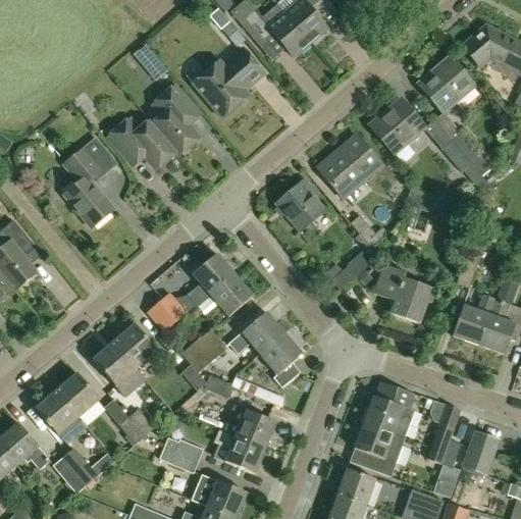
[(281,0),(277,3),(310,42),(326,27),(310,6),(318,0),(281,0)]
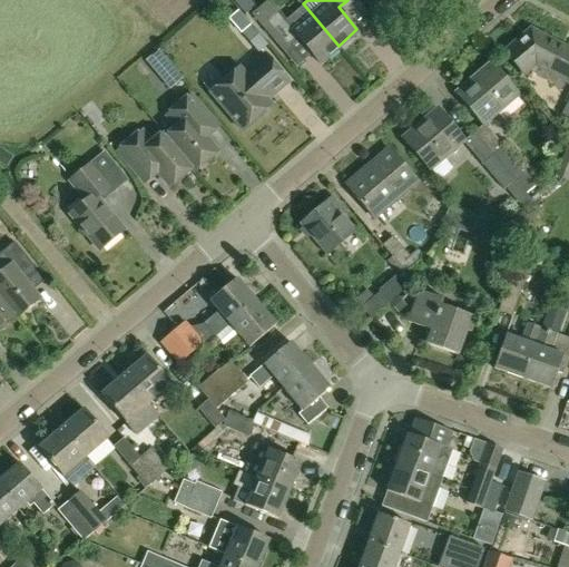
[(276,8),(260,22),(281,48),(287,42),(298,33),(321,60),(339,46),(303,3),(294,12),(285,19),(278,10),(276,8)]
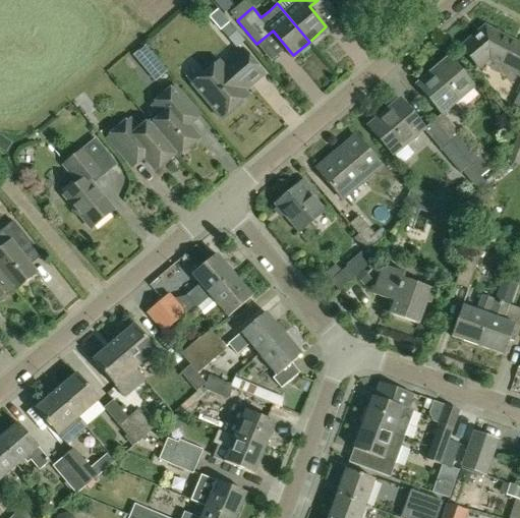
[(206,13),(218,26),(226,19),(215,6),(206,13)]
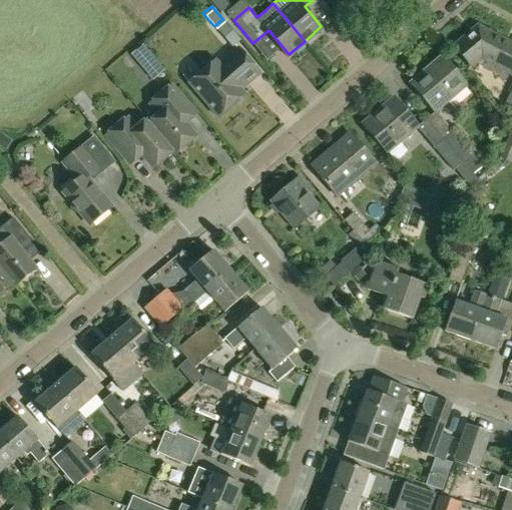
[(229,40),(236,35),(224,21),(217,27),(229,40)]
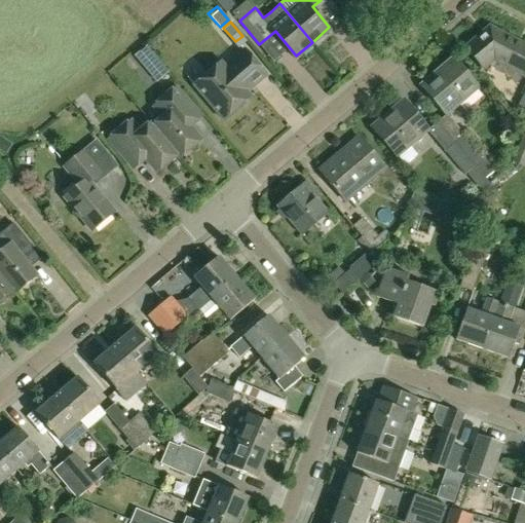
[(524,42),(489,25),(464,45),(483,67),(493,59),(524,74),(524,72),(524,42)]
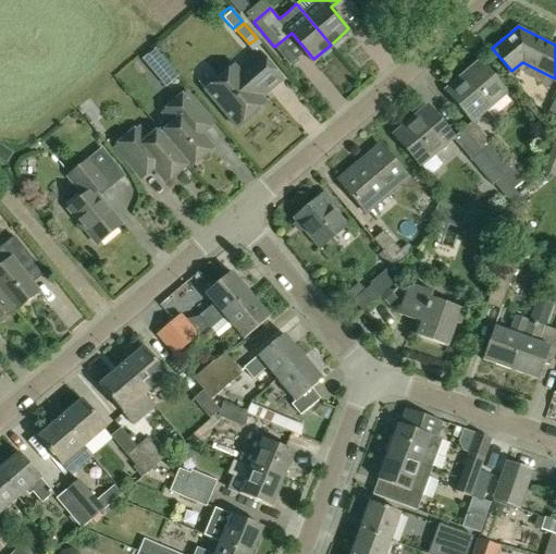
[(162,84),(175,73),(152,45),(139,56),(162,84)]
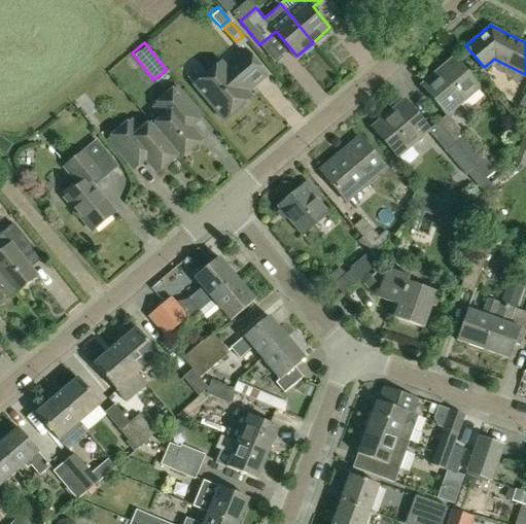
[(250,94),(244,88),(252,80),(254,81),(266,71),(245,47),(225,64),(221,59),(195,81),(224,116),(250,94)]
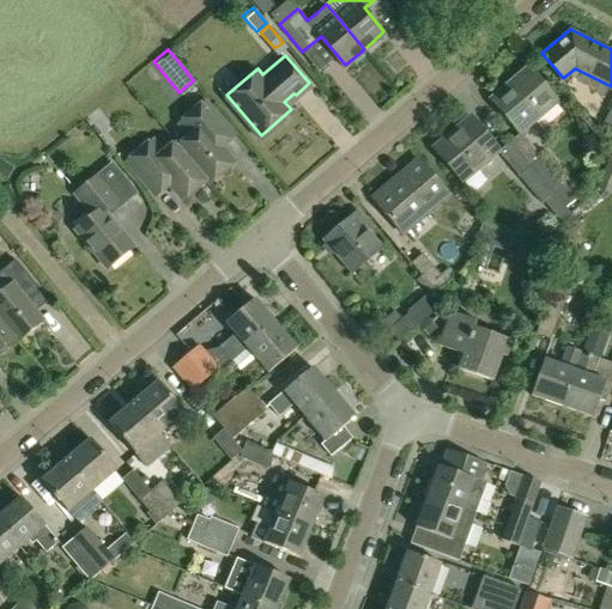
[(520,131),(521,131),(557,101),(527,66),(491,96),(520,131)]
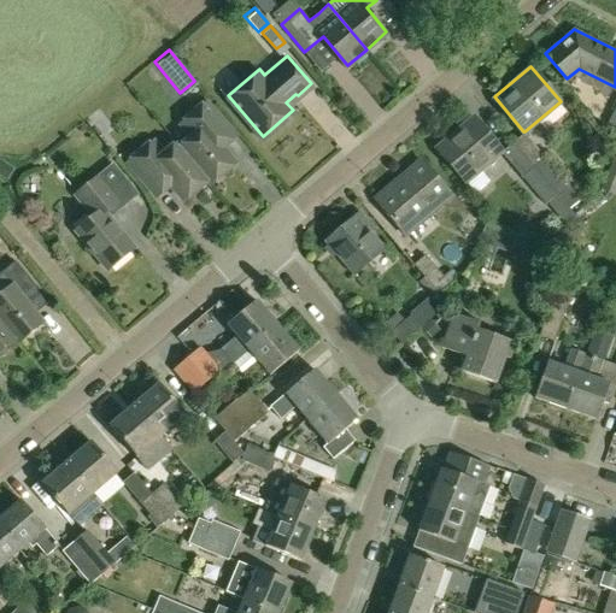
[(180,145),(206,178),(209,182),(234,160),(213,137),(227,125),(205,101),(181,122),(192,134),(180,145)]
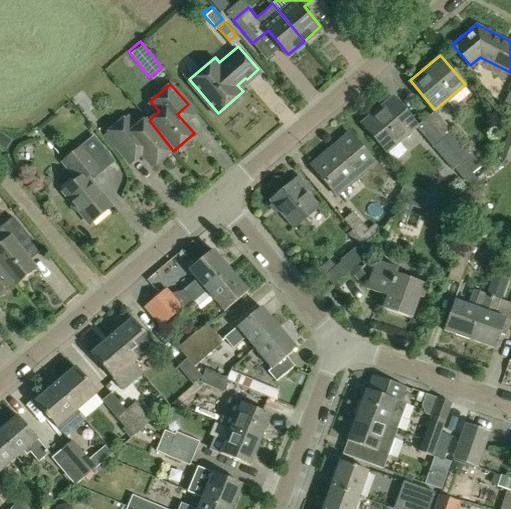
[(399,140),(415,126),(417,124),(393,94),(362,120),(386,150),(387,149),(394,158),(406,148),(399,140)]
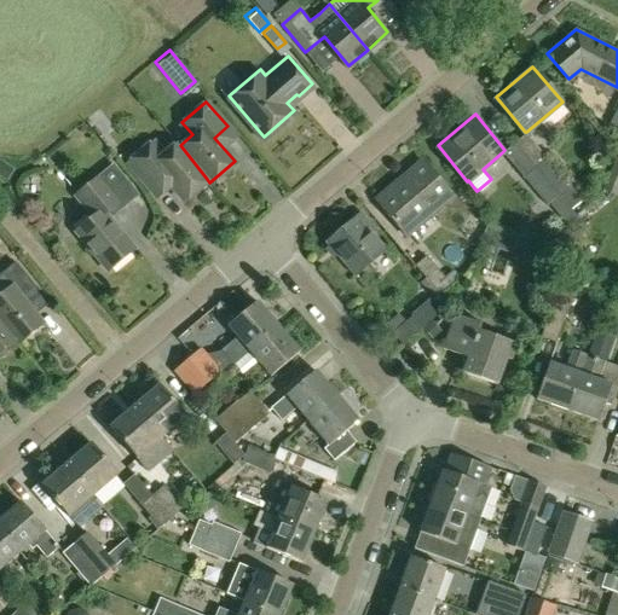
[(184,198),(207,179),(180,145),(177,141),(163,152),(154,140),(128,161),(150,186),(165,174),(184,198)]
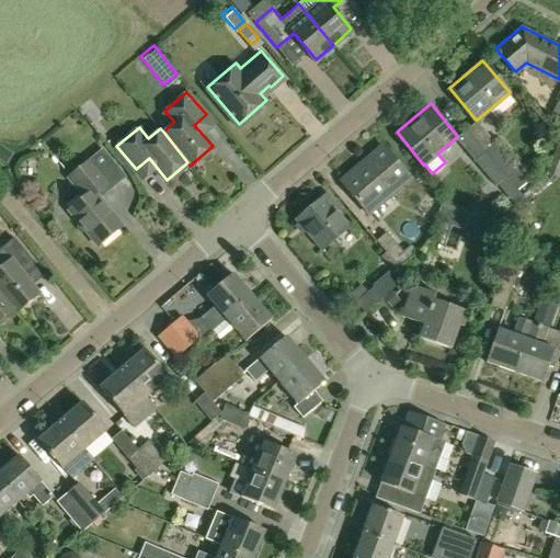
[(559,177),(559,172),(559,141),(557,140),(545,171),(559,177)]
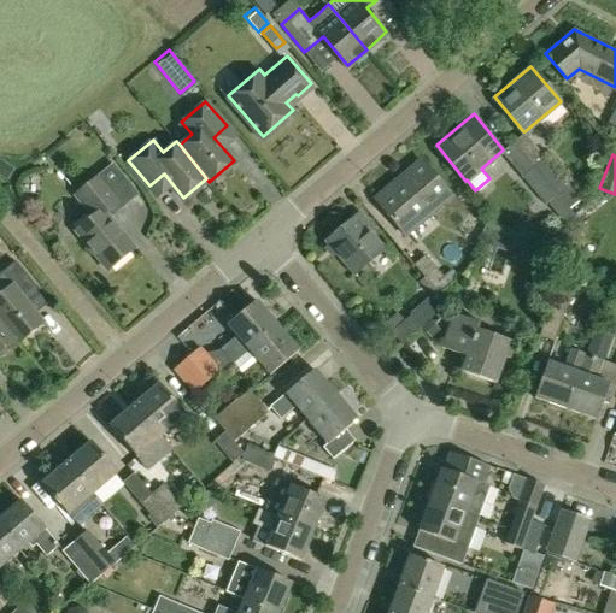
[(15,169),(16,166),(0,155),(0,171),(9,177),(15,169)]
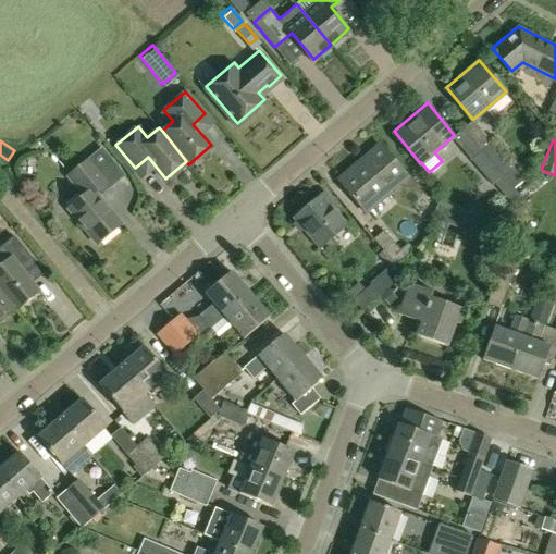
[(514,165),(492,140),(481,149),(503,174),(514,165)]
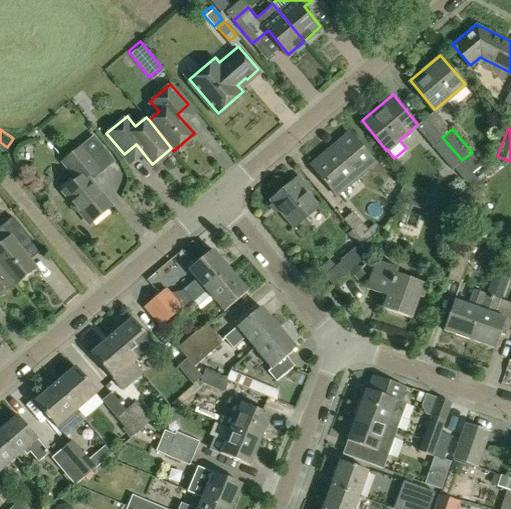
[(375,160),(350,131),(312,163),(336,192),(375,160)]
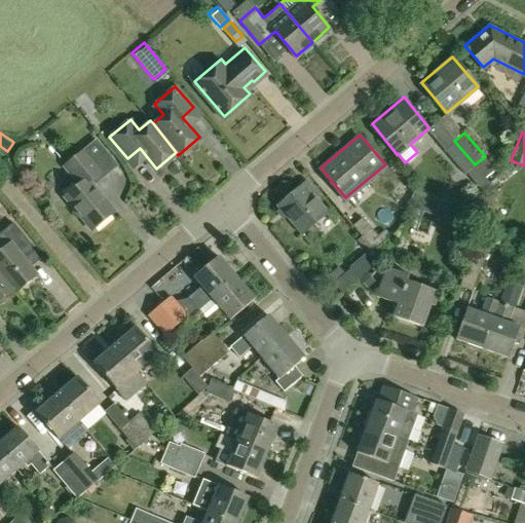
[(65,194),(91,228),(115,210),(90,179),(102,170),(95,160),(107,151),(97,138),(64,164),(79,183),(65,194)]
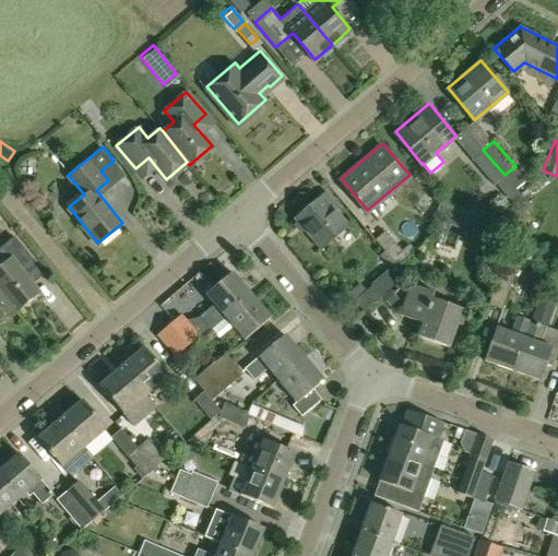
[(495,184),(505,175),(483,150),(473,158),(495,184)]
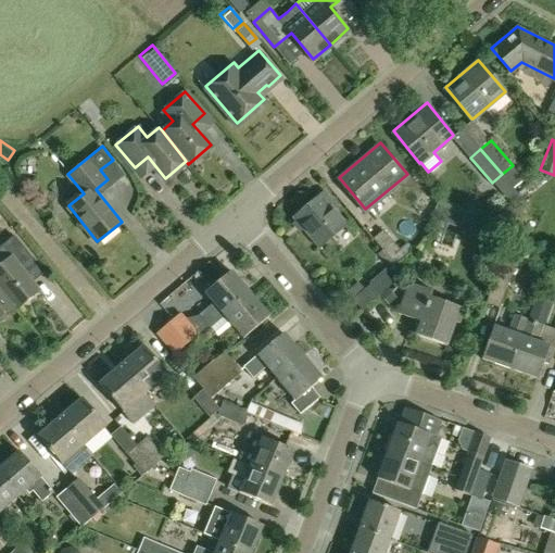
[(318,244),(345,223),(320,193),(293,215),(318,244)]
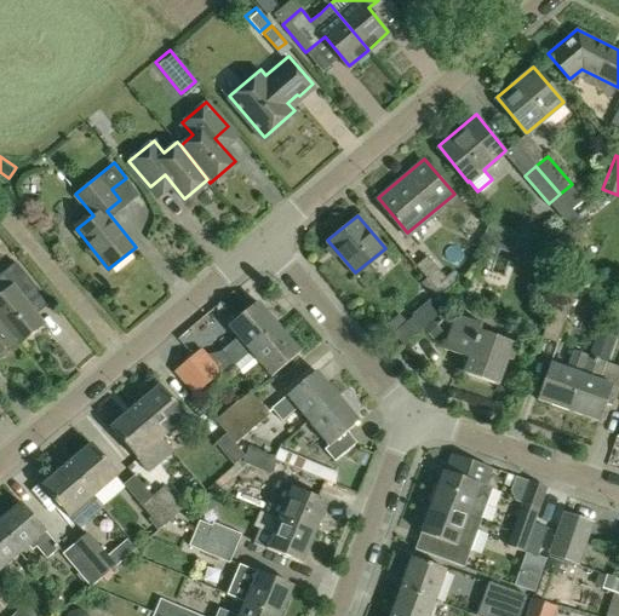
[(427,276),(448,303),(452,299),(462,278),(454,268),(446,275),(427,254),(416,263),(427,276)]
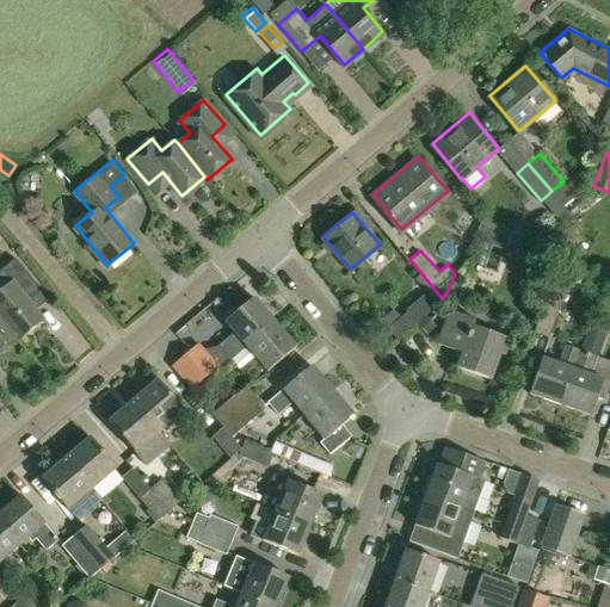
[(0,315),(19,338),(43,317),(24,293),(37,283),(16,258),(0,270),(0,286),(2,290),(0,291),(0,315)]
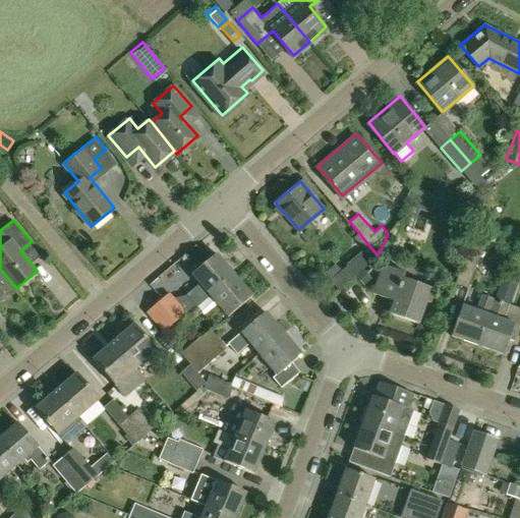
[(377,255),(377,254),(358,232),(353,236),(362,248),(346,263),(347,264),(342,269),(336,262),(324,272),(337,288),(354,274),(361,268),(377,255)]
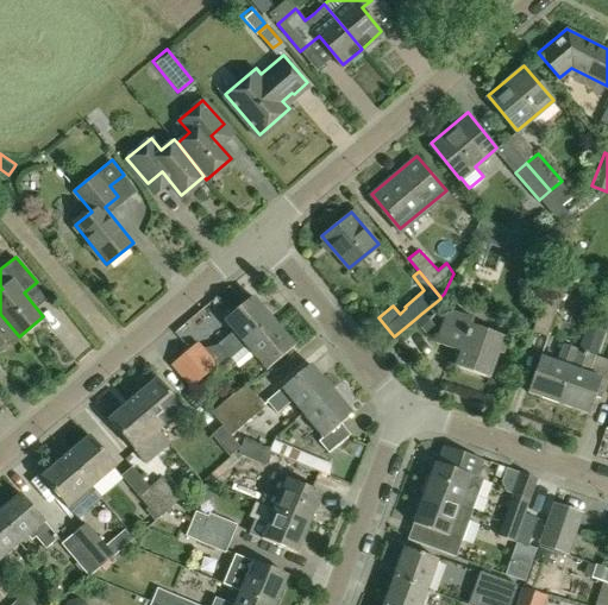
[(559,297),(563,287),(550,281),(546,291),(533,328),(546,333),(561,297),(559,297)]
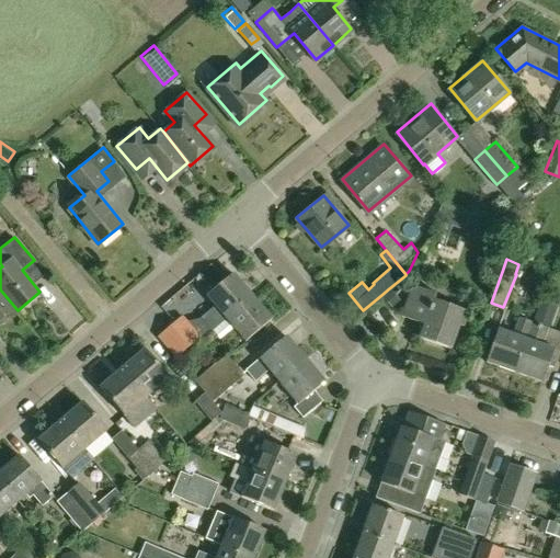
[(200,315),(212,329),(252,295),(232,272),(207,294),(215,303),(200,315)]
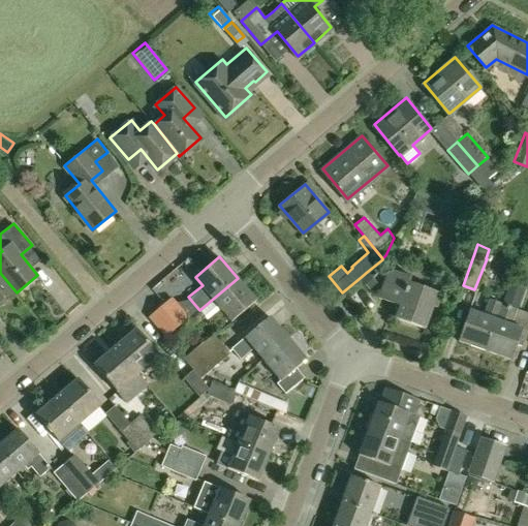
[(437,291),(408,281),(411,275),(389,267),(378,297),(399,304),(395,316),(424,328),(437,291)]
